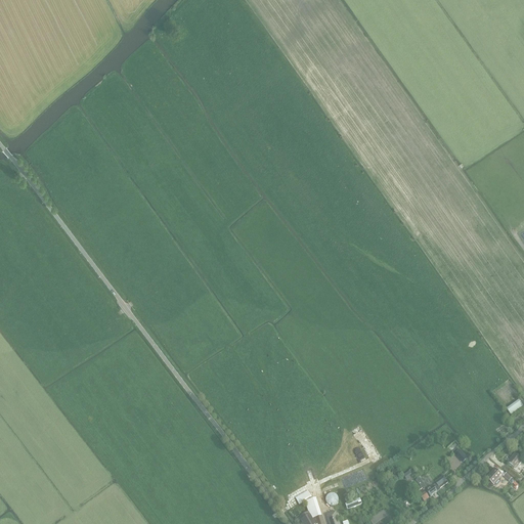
[(511,416),(523,406),(519,400),(507,409),(511,416)]
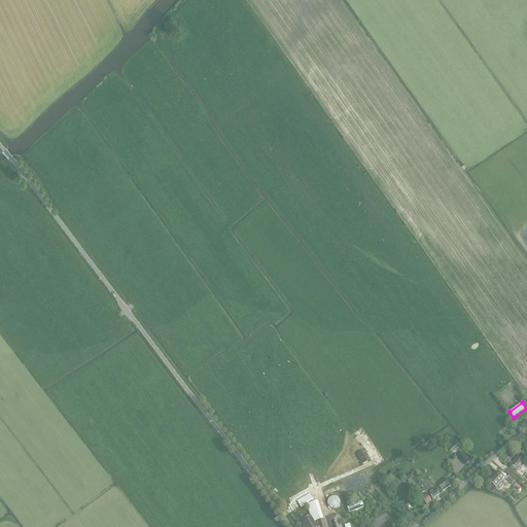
[(358,459),(362,469),(371,466),(366,456),(358,459)]
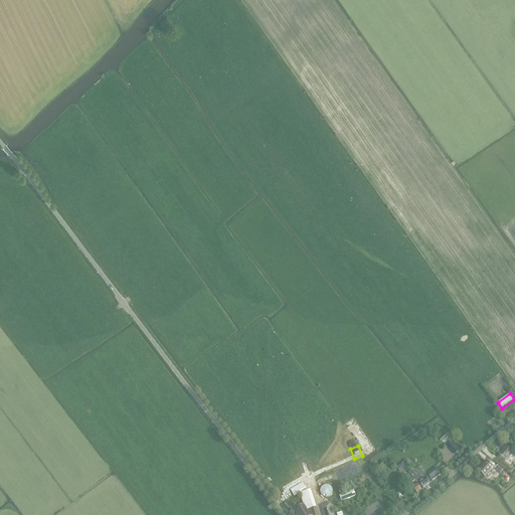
[(510,457),(514,452),(506,446),(503,449),(504,450),(500,455),(505,459),(508,455),(510,457)]
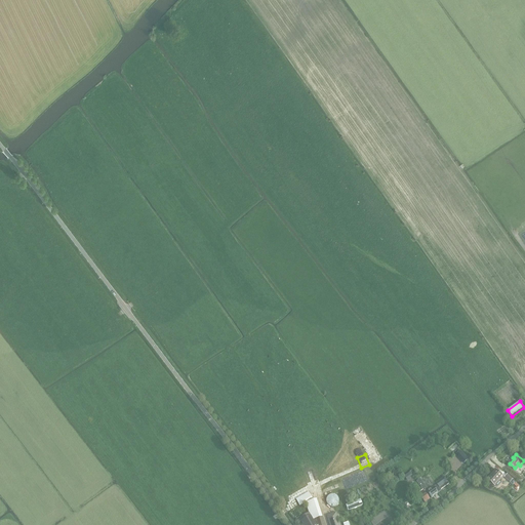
[(509,475),(519,483),(523,479),(513,470),(509,475)]
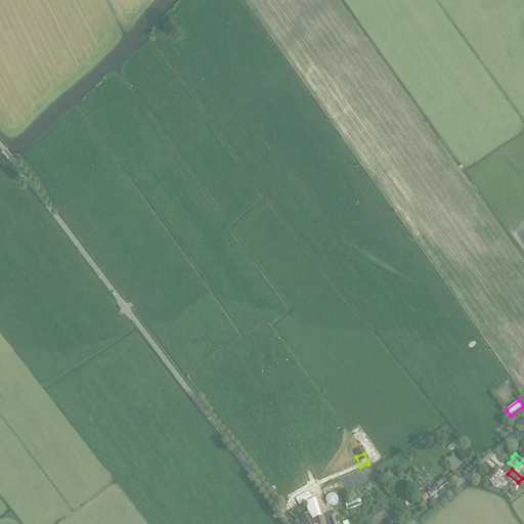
[(487,479),(493,485),(494,485),(495,485),(496,486),(497,486),(498,486),(499,485),(500,484),(500,483),(500,481),(499,480),(499,479),(503,476),(496,470),(493,473),(493,474),(492,476),(490,474),(487,479)]
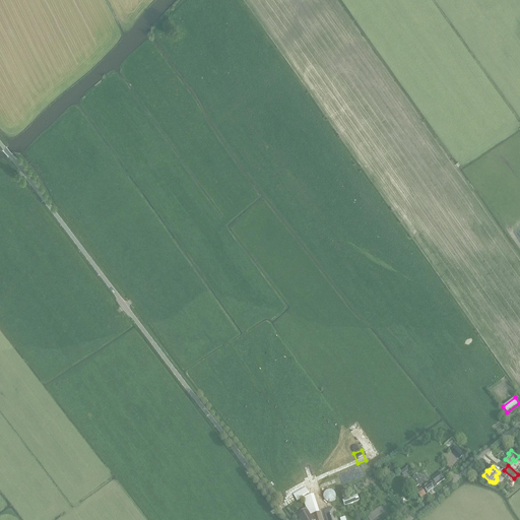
[(410,474),(410,473),(407,468),(406,468),(401,471),(404,476),(409,473),(410,474)]
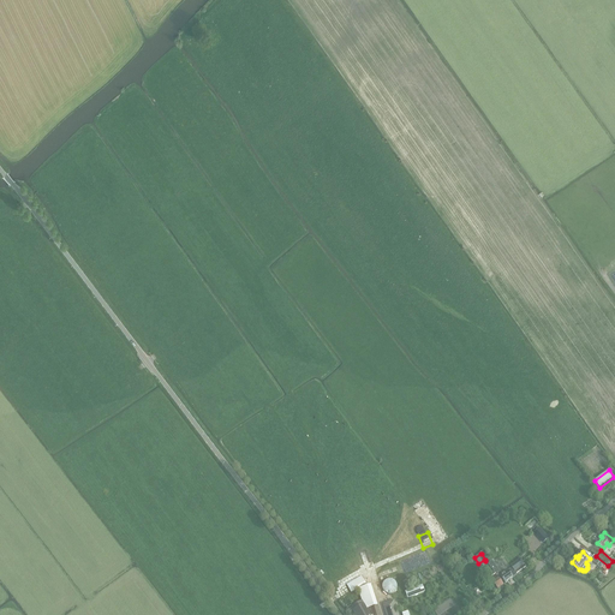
[(592,560),(602,568),(604,571),(603,572),(607,575),(610,571),(605,566),(595,556),(592,560)]
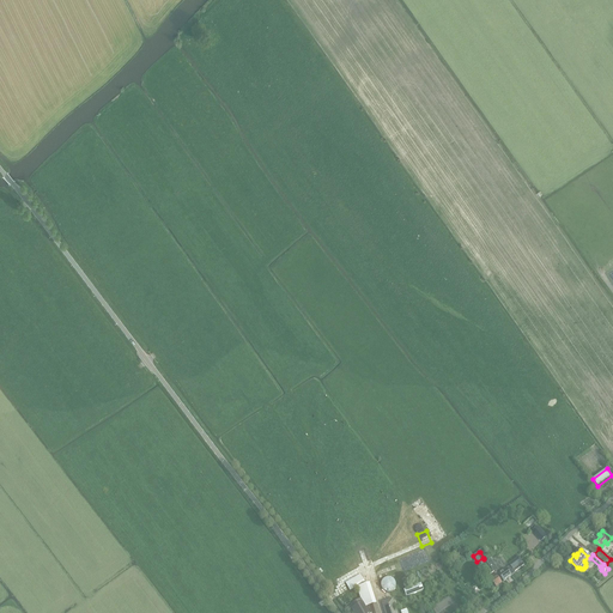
[(487,563),(491,569),(502,583),(511,576),(510,575),(515,571),(515,572),(525,565),(519,558),(509,565),(510,566),(501,574),(498,571),(499,570),(491,560),(487,563)]
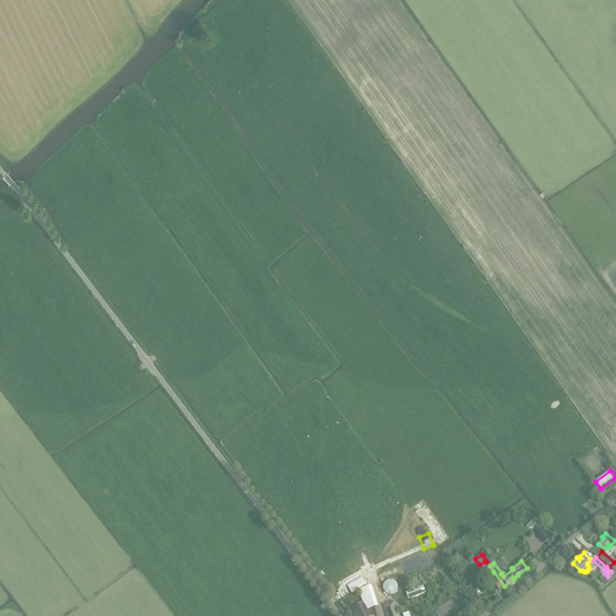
[(498,591),(504,586),(493,572),(487,576),(491,580),(490,580),(493,585),(493,584),(498,591)]
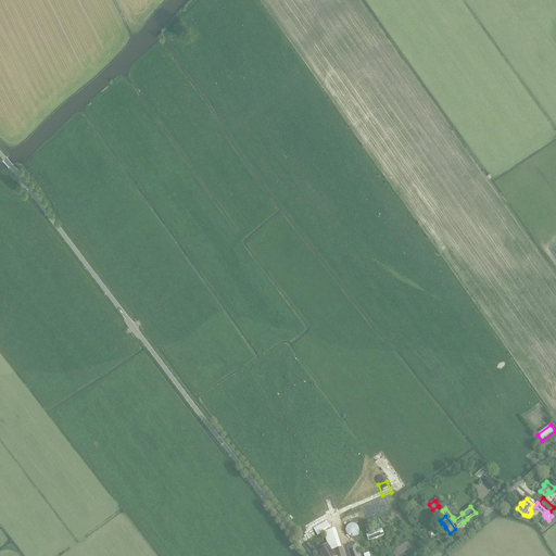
[(321,533),(331,528),(327,521),(314,529),(317,535),(321,533)]
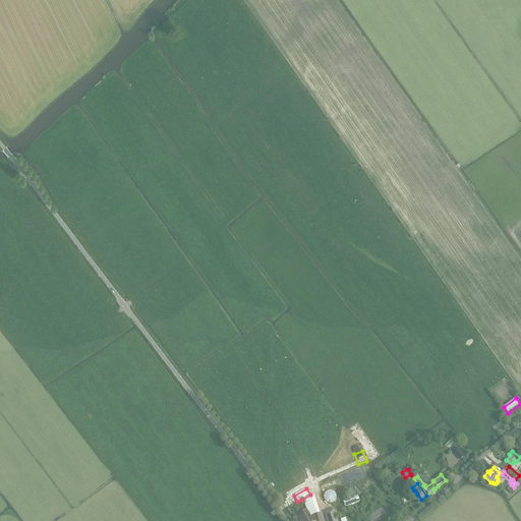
[(335,494),(335,493),(334,491),(333,491),(332,490),(331,490),(330,490),(329,490),(328,491),(327,491),(326,493),(325,494),(325,495),(324,496),(324,497),(324,498),(325,499),(325,500),(326,501),(326,502),(327,503),(328,503),(329,503),(330,503),(331,503),(332,503),(333,503),(334,502),(335,502),(336,501),(336,500),(336,499),(337,498),(337,497),(336,496),(336,495),(335,494)]
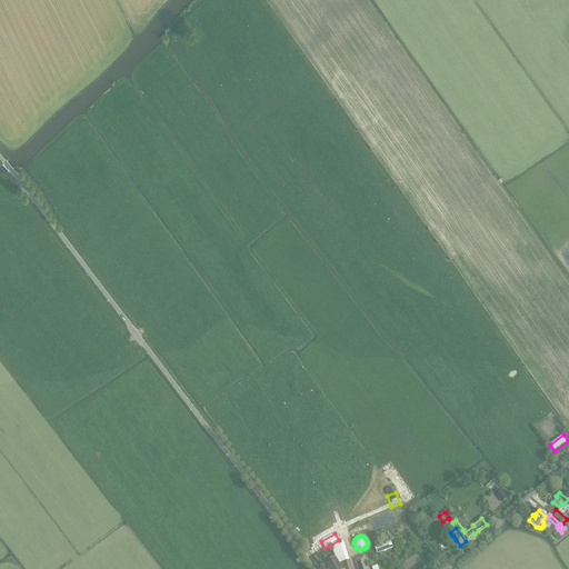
[(335,557),(341,568),(352,568),(343,541),(331,546),(335,557)]
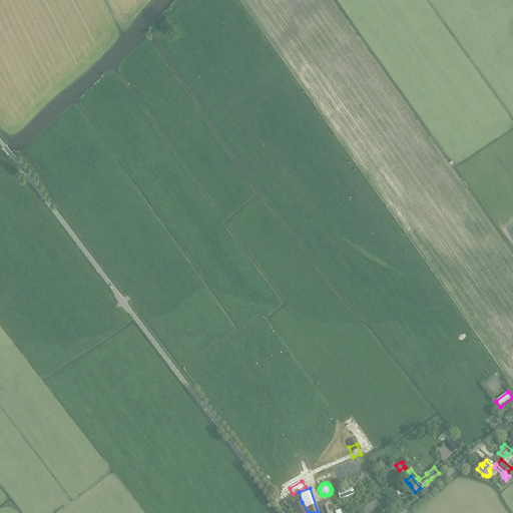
[(341,500),(355,494),(353,488),(339,494),(341,500)]
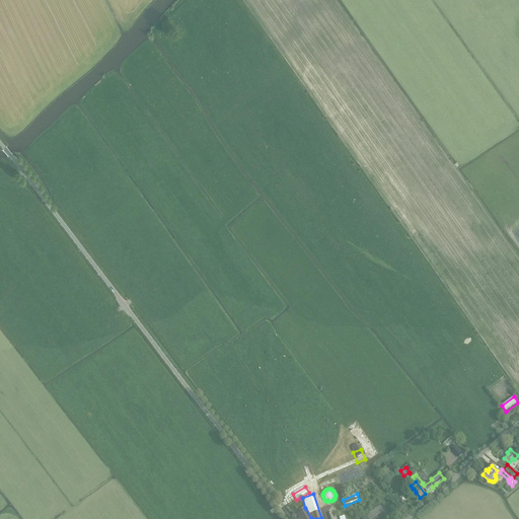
[(337,518),(332,507),(323,510),(325,518),(337,518)]
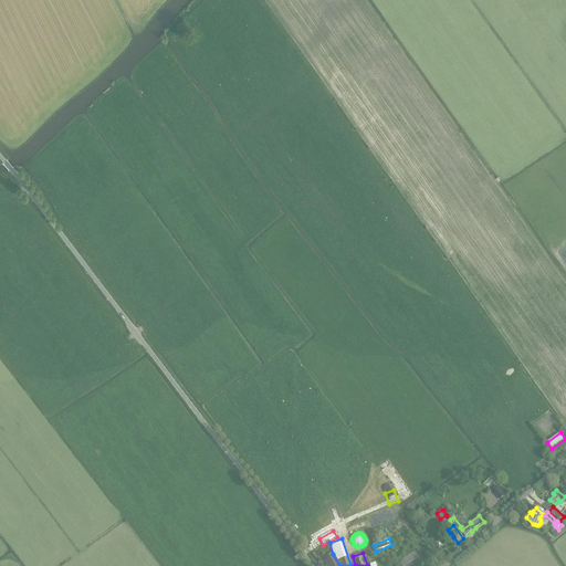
[(339,565),(333,554),(324,558),(326,562),(325,563),(327,565),(339,565)]
